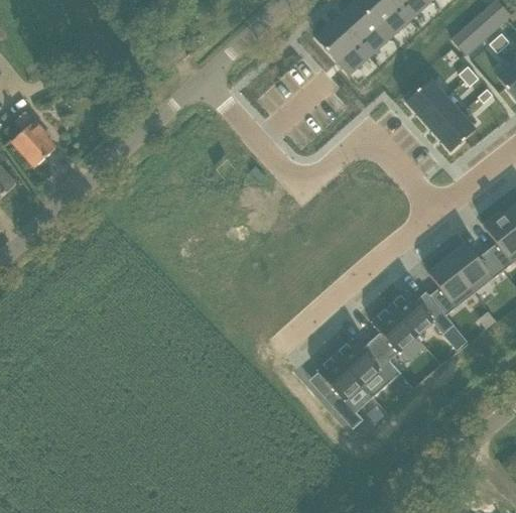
[(390,35),(359,0),(355,0),(336,16),(370,54),(390,35)]
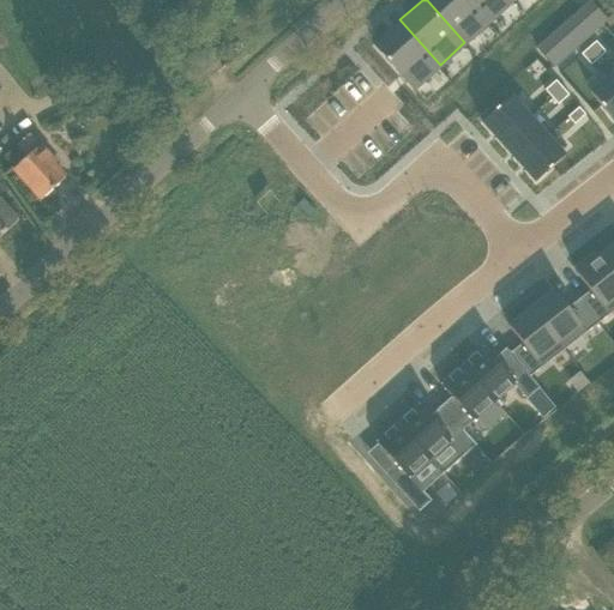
[(464,42),(489,20),(470,0),(427,0),(464,42)]
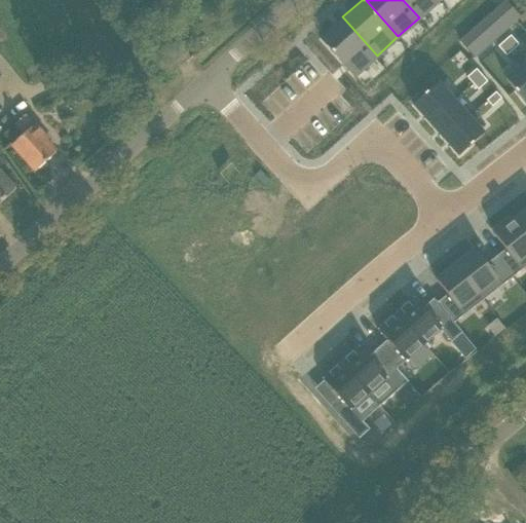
[(403,0),(419,17),(438,0),(403,0)]
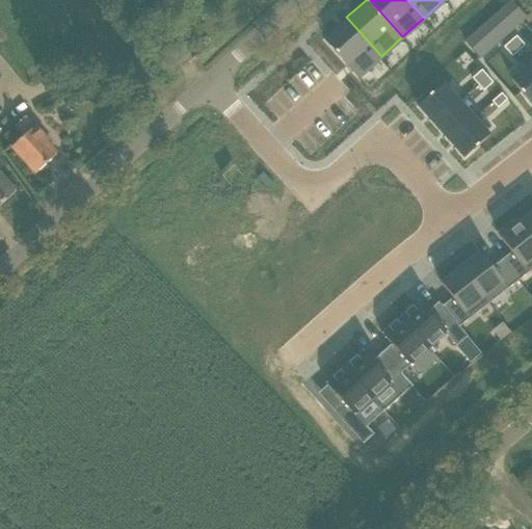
[(517,5),(508,14),(517,23),(527,15),(517,5)]
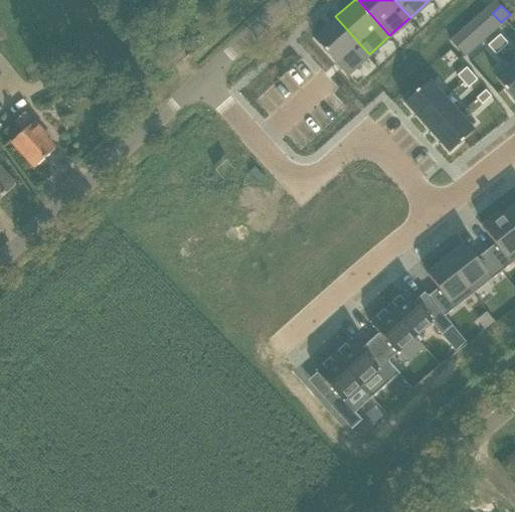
[(501,22),(492,13),(483,21),(492,30),(501,22)]
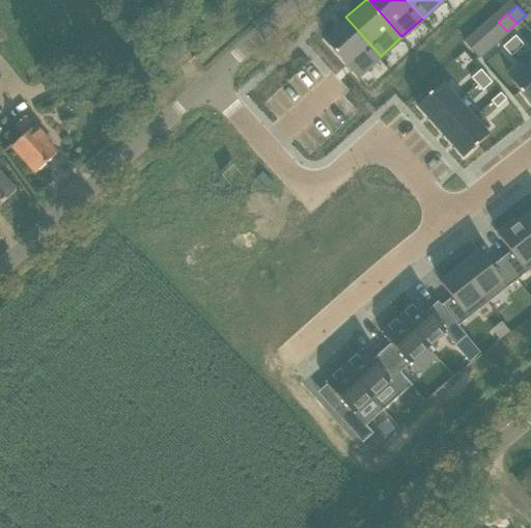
[(381,56),(345,17),(324,36),(358,76),(381,56)]
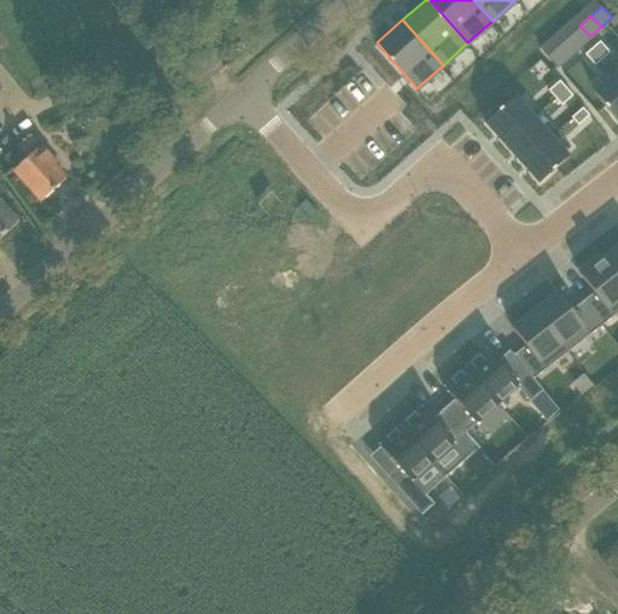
[(569,34),(579,46),(590,36),(579,25),(569,34)]
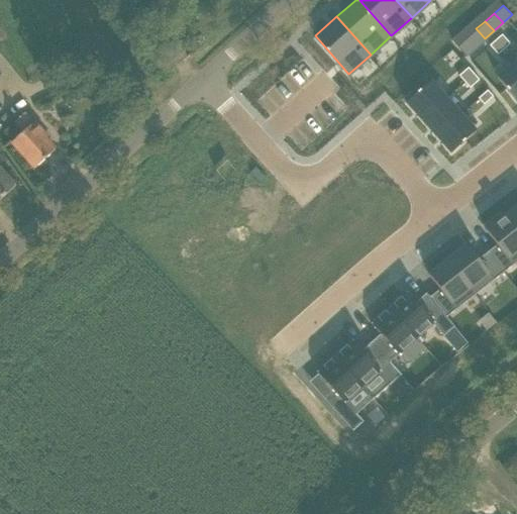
[(476,46),(485,38),(476,28),(467,36),(476,46)]
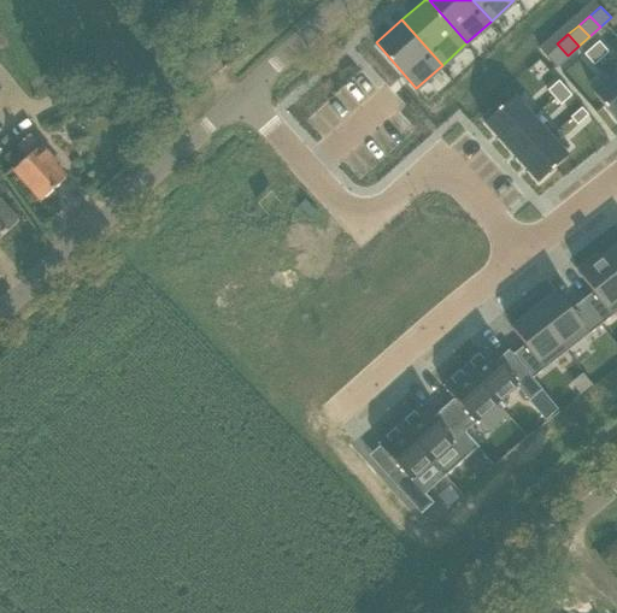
[(599,39),(592,46),(601,57),(609,49),(599,39)]
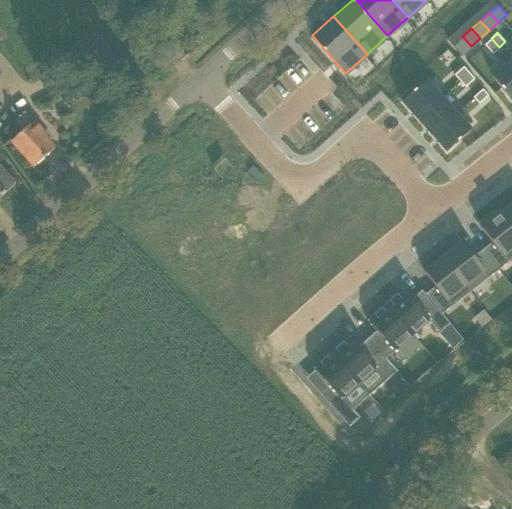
[(471,46),(462,36),(453,44),(462,54),(471,46)]
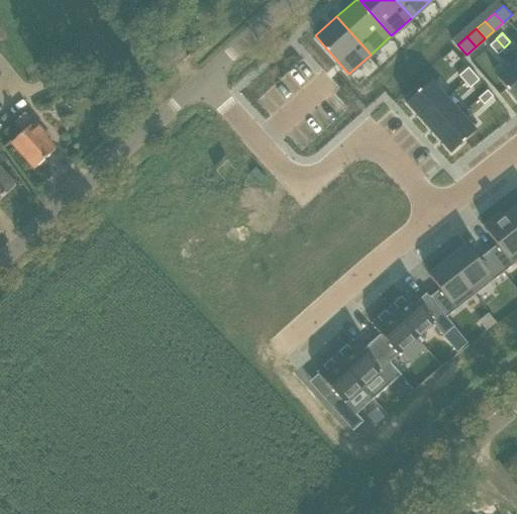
[(504,47),(496,38),(490,43),(498,53),(504,47)]
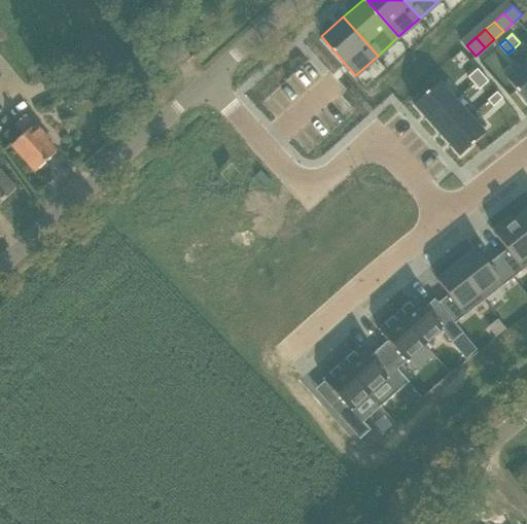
[(526,102),(526,65),(525,62),(506,76),(526,102)]
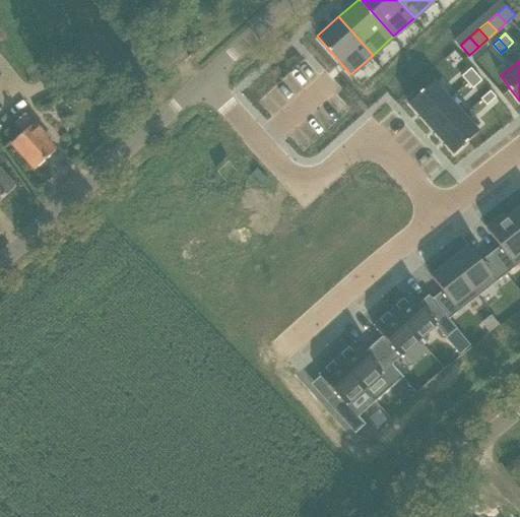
[(461,74),(467,80),(476,72),(470,66),(461,74)]
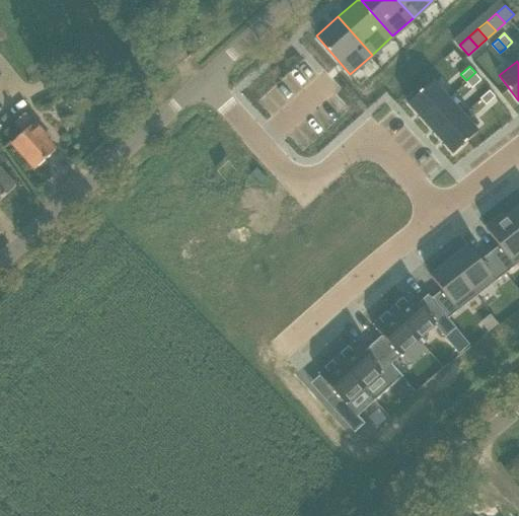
[(480,77),(475,72),(466,80),(471,86),(480,77)]
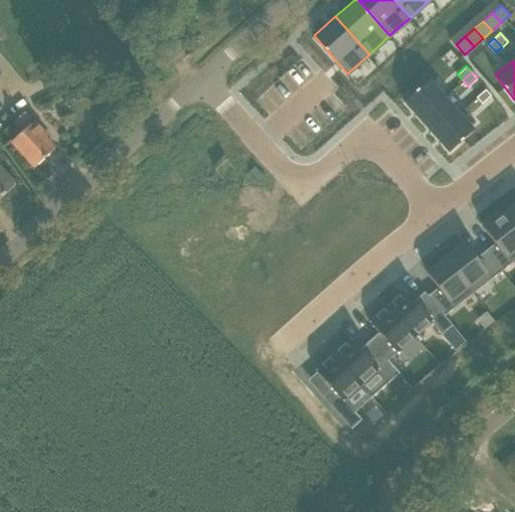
[(419,119),(445,97),(430,79),(404,102),(419,119)]
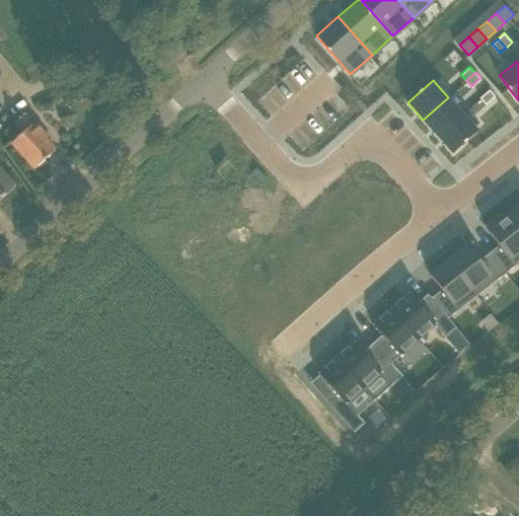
[(495,94),(490,88),(480,96),(486,102),(495,94)]
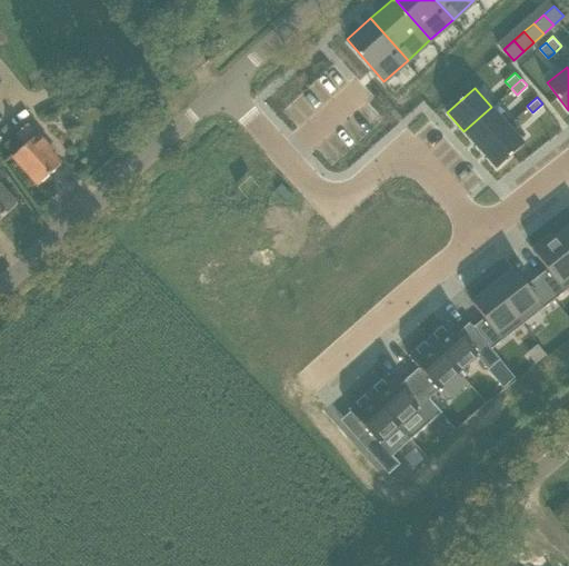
[(480,149),(508,125),(491,107),(463,131),(480,149)]
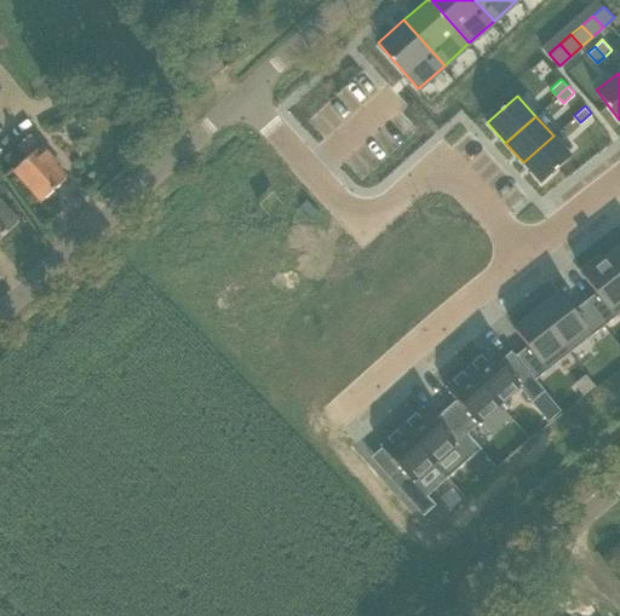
[(53,165),(56,162),(41,144),(40,144),(29,133),(5,155),(42,196),(41,199),(42,199),(65,177),(65,176),(64,177),(53,165)]
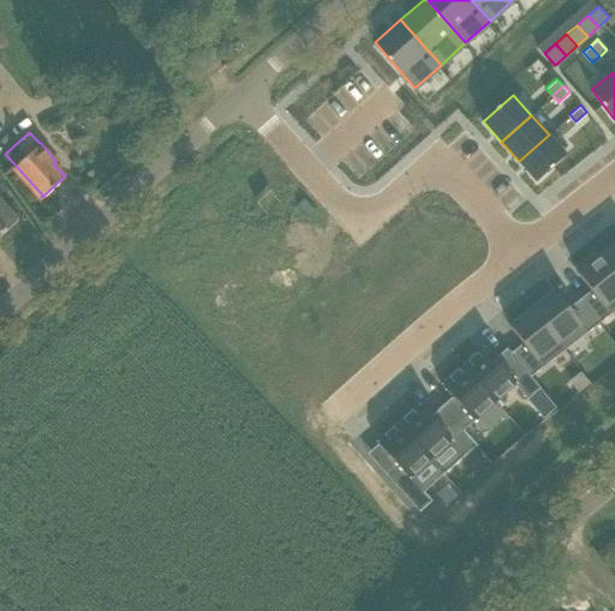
[(567,155),(549,135),(519,161),(537,181),(567,155)]
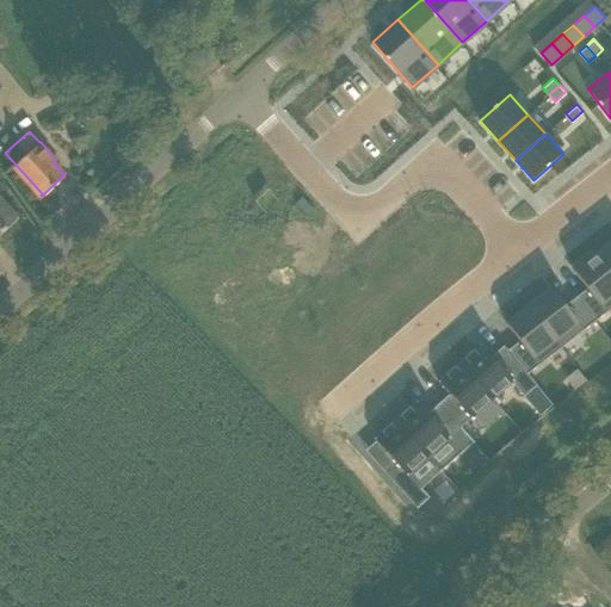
[(0,233),(18,217),(0,198),(0,233)]
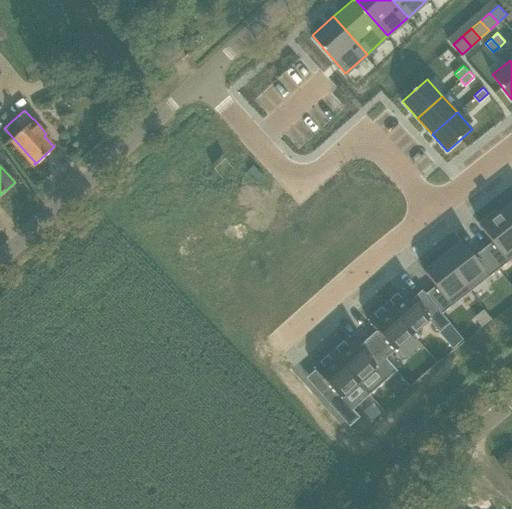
[(323,223),(369,184),(353,166),(307,204),(323,223)]
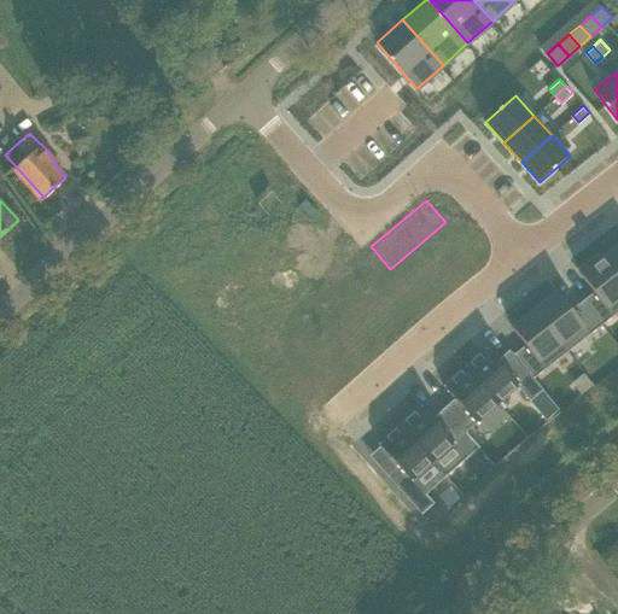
[(617,243),(604,255),(617,272),(617,243)]
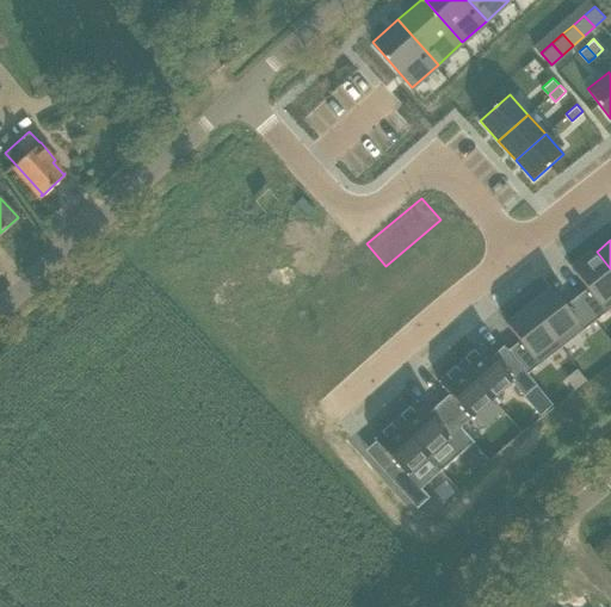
[(578,295),(576,295),(596,319),(608,310),(602,303),(610,296),(610,268),(597,252),(574,268),(590,287),(579,296),(578,295)]
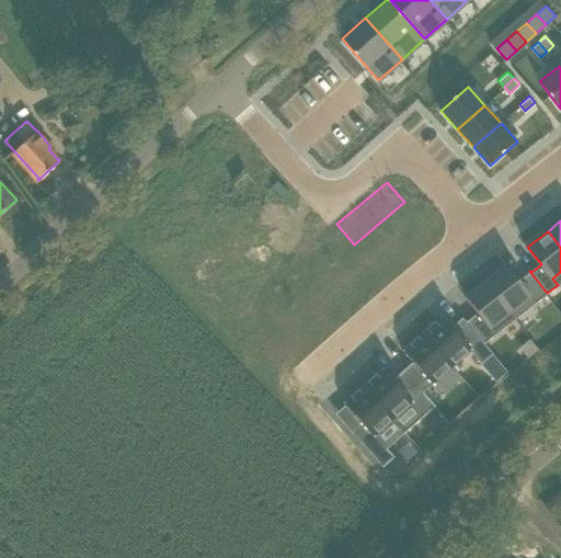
[(536,302),(547,293),(529,271),(529,272),(530,273),(521,281),(506,263),(487,280),(511,311),(531,295),(536,302)]
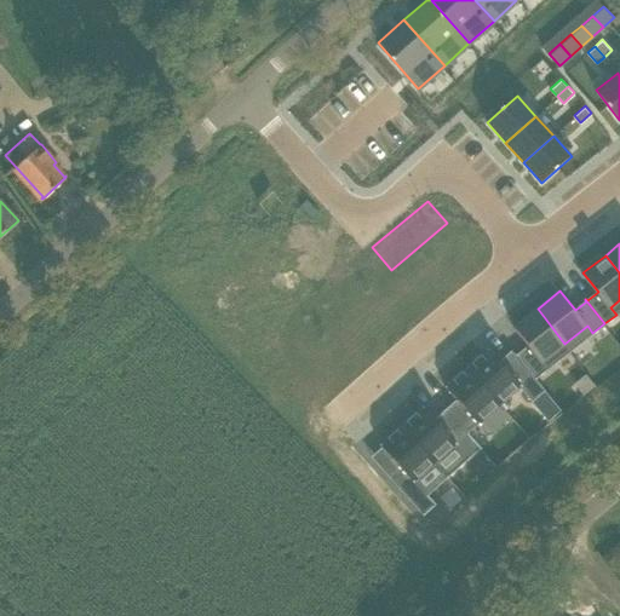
[(543,362),(564,344),(538,309),(515,327),(529,345),(518,353),(517,352),(516,352),(533,374),(535,378),(547,368),(543,362)]
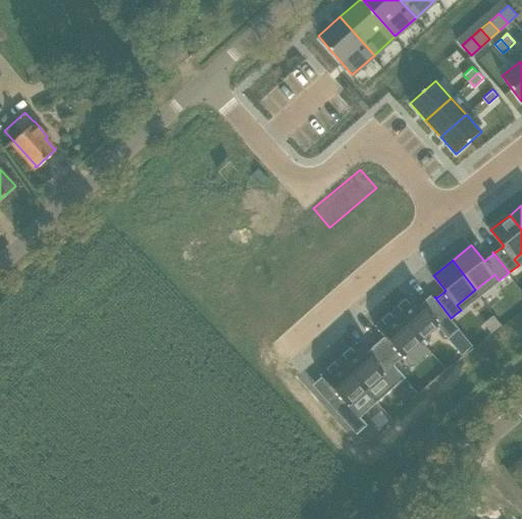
[(394,305),(419,338),(449,315),(434,297),(431,293),(422,301),(413,290),(394,305)]
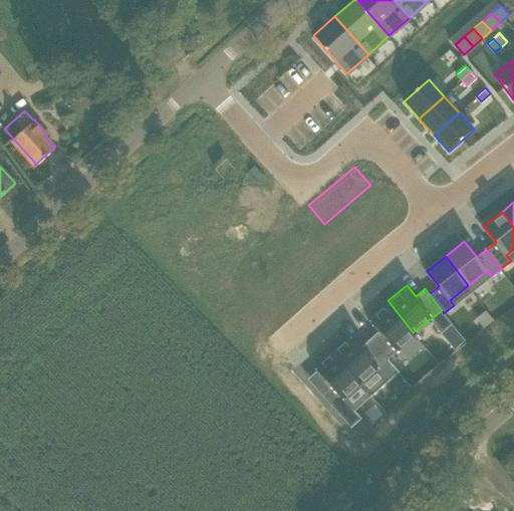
[(376,326),(367,333),(383,354),(413,332),(388,300),(368,315),(376,326)]
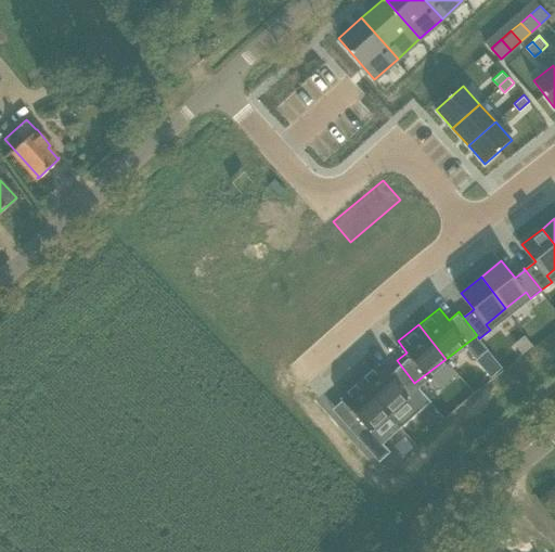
[(357,373),(383,408),(414,383),(397,360),(386,369),(377,357),(357,373)]
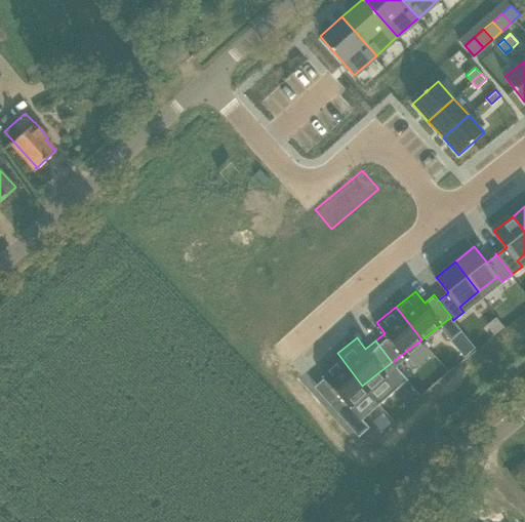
[(362,386),(337,353),(317,368),(326,378),(317,386),(333,408),(362,386)]
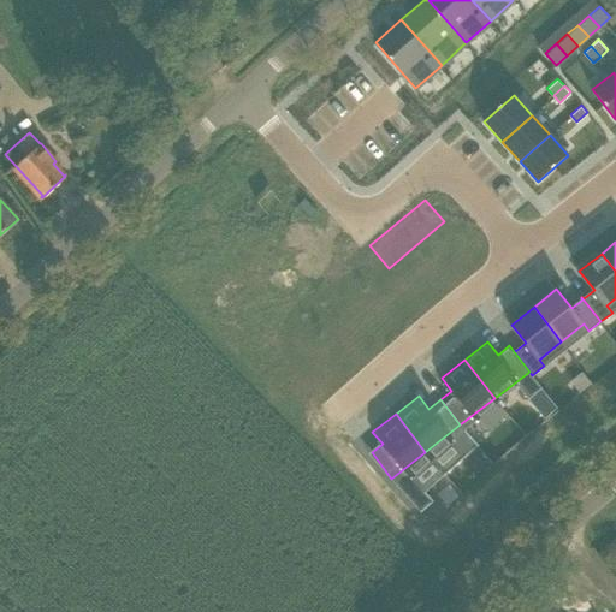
[(478,444),(465,429),(456,437),(469,451),(475,445),(477,444),(477,445),(478,444)]
